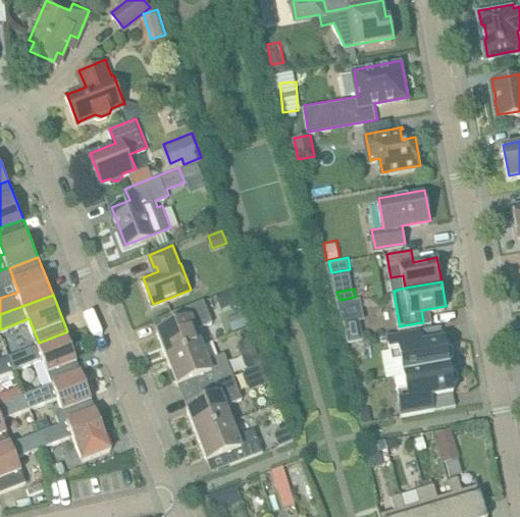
[(168,355),(203,342),(197,326),(213,320),(205,297),(172,310),(177,321),(158,328),(168,355)]
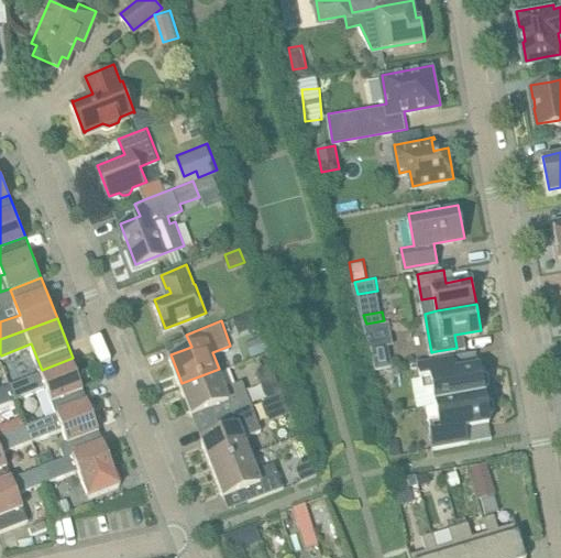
[(265,331),(246,339),(252,353),(271,347),(265,331)]
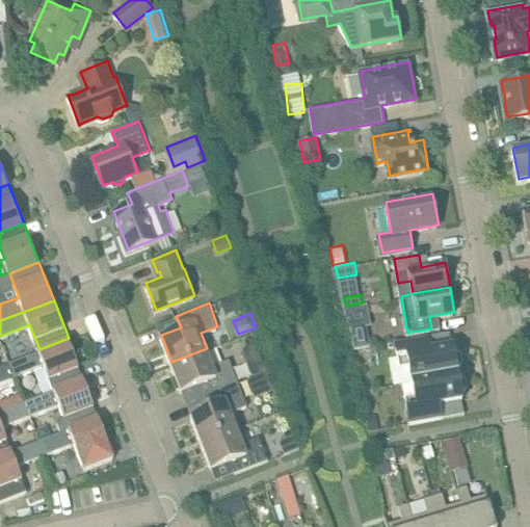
[(367,321),(350,324),(352,334),(354,346),(371,343),(367,321)]
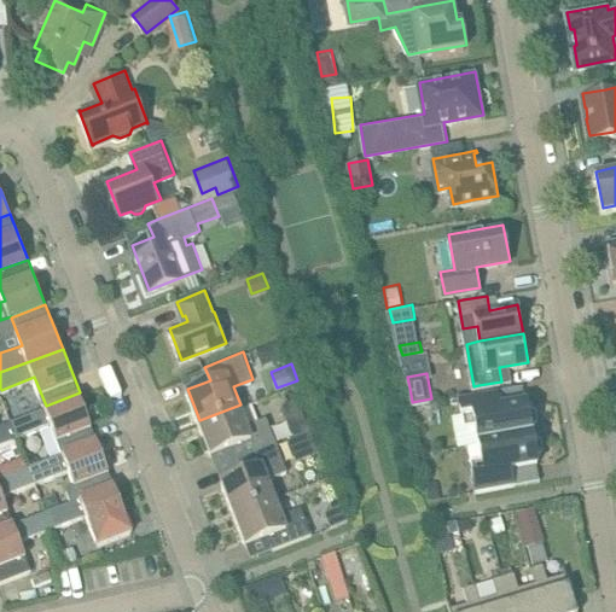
[(477,423),(480,439),(533,430),(532,424),(535,423),(539,418),(536,409),(533,406),(528,407),(527,398),(500,403),(498,386),(460,394),(465,424),(477,423)]
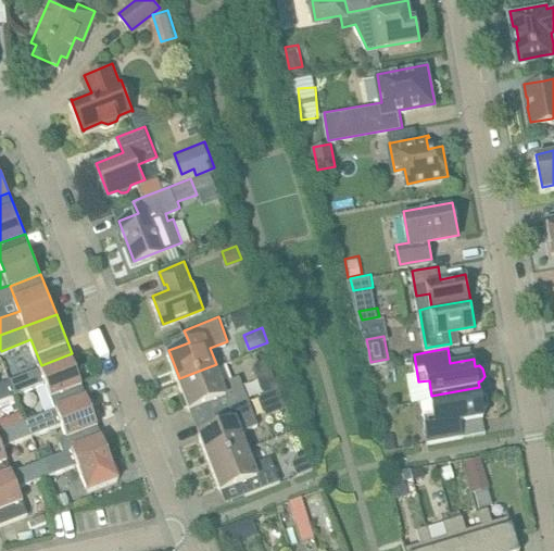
[(41,365),(11,377),(16,391),(47,379),(57,405),(87,393),(72,353),(41,365)]
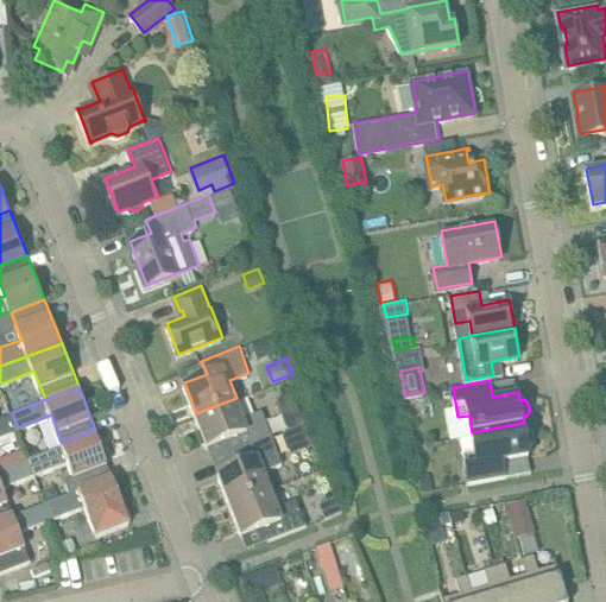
[(235,449),(273,435),(263,409),(242,416),(237,398),(196,413),(208,444),(231,436),(235,449)]
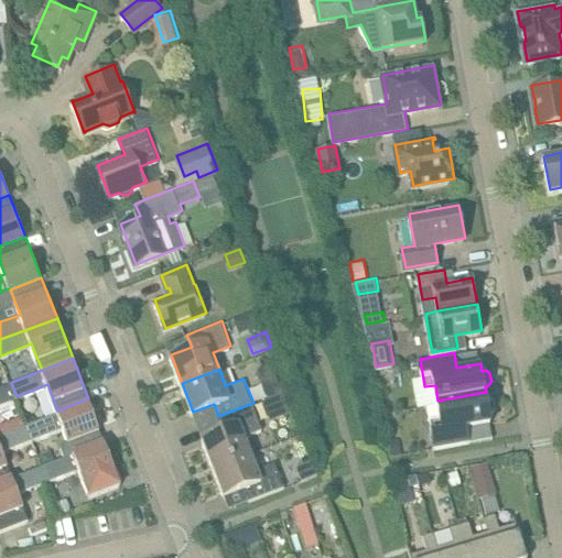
[(0,403),(17,396),(11,382),(0,385),(0,403)]
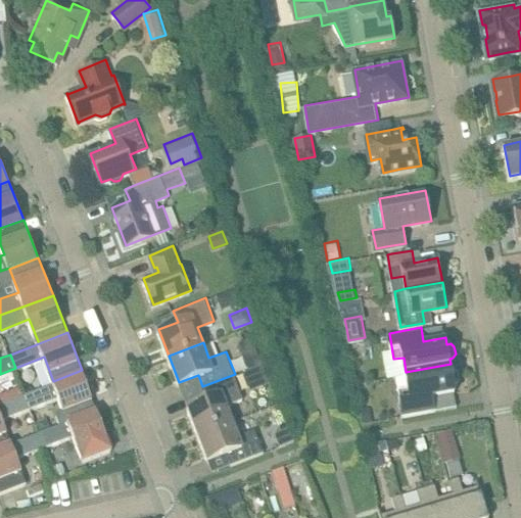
[(261,355),(248,359),(252,367),(265,363),(261,355)]
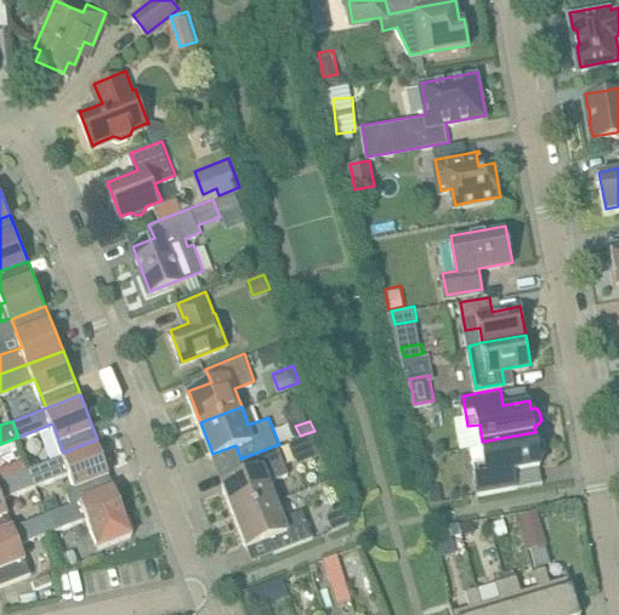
[(537,438),(535,432),(482,442),(486,459),(473,461),(480,491),(517,484),(515,468),(540,463),(539,455),(543,454),(546,449),(545,440),(540,437),(537,438)]
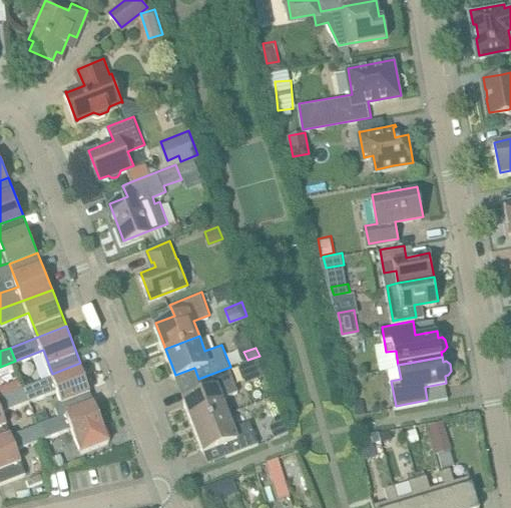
[(80,363),(52,374),(25,385),(30,399),(57,388),(62,399),(58,400),(56,406),(59,414),(95,401),(80,363)]
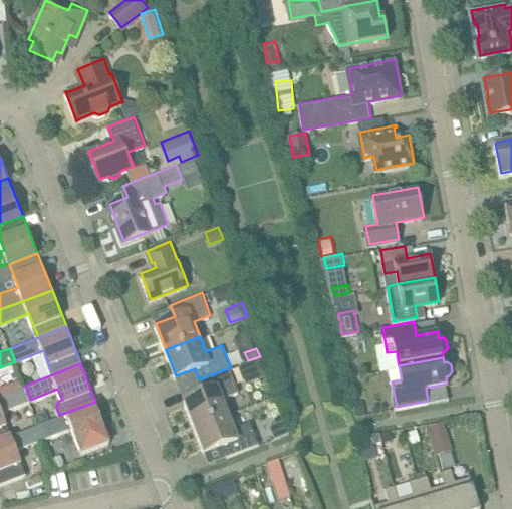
[(195,425),(229,412),(223,397),(240,390),(231,367),(199,379),(203,391),(185,399),(195,425)]
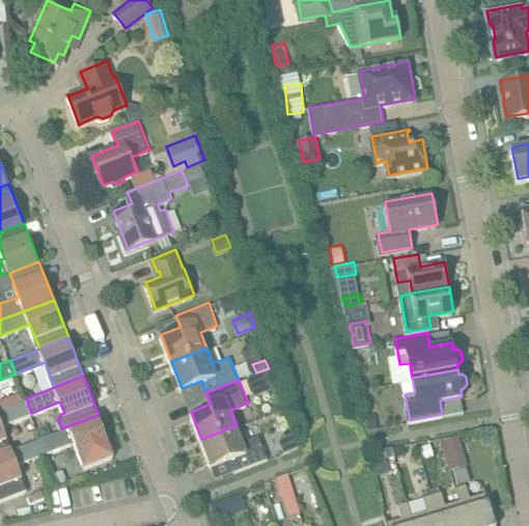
[(0,408),(0,452),(11,448),(2,424),(31,413),(26,398),(0,408)]
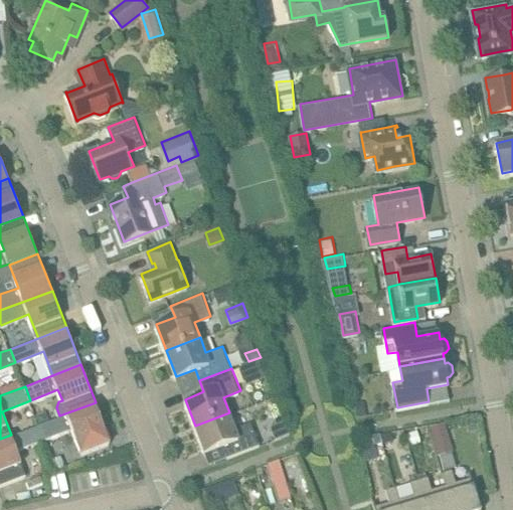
[(365,397),(356,398),(359,413),(367,411),(365,397)]
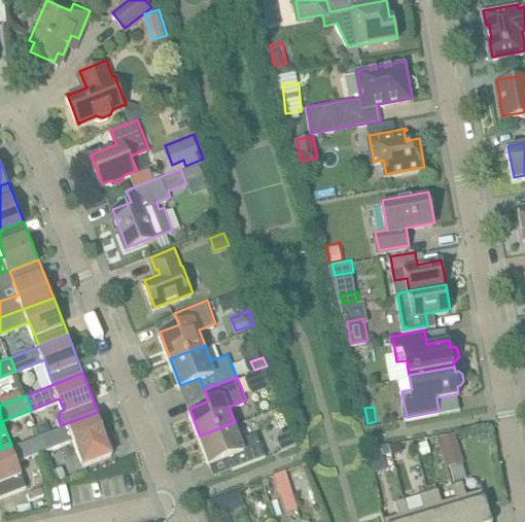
[(113,451),(98,412),(61,425),(40,433),(46,448),(74,438),(84,462),(113,451)]
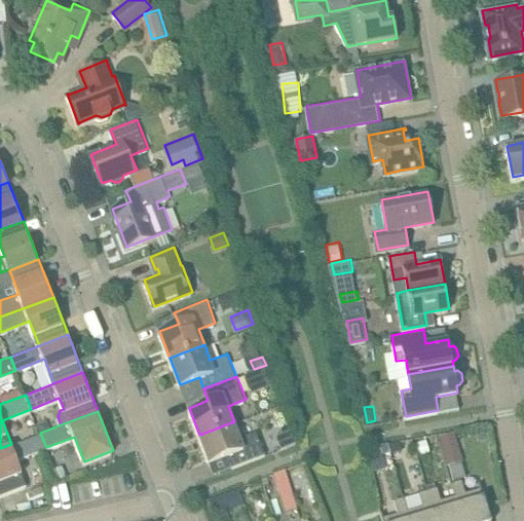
[(47,418),(38,421),(41,431),(50,428),(47,418)]
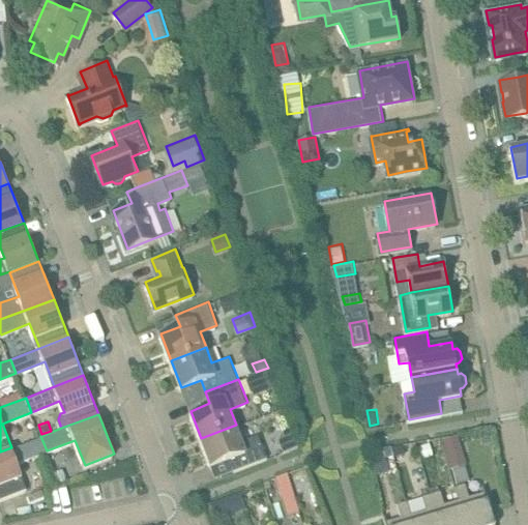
[(241,440),(236,425),(201,438),(211,465),(231,458),(235,469),(268,456),(259,433),(241,440)]
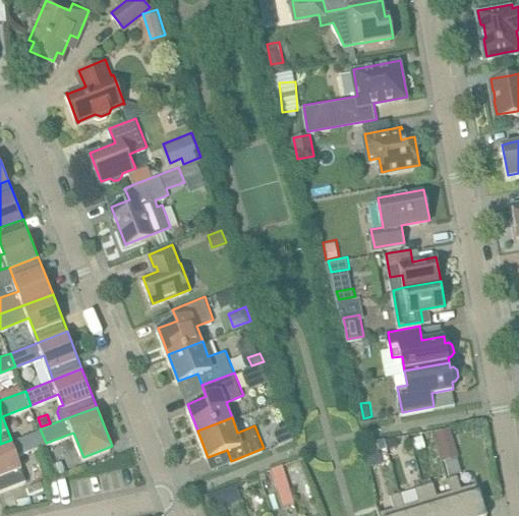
[(452,424),(436,430),(440,443),(456,438),(452,424)]
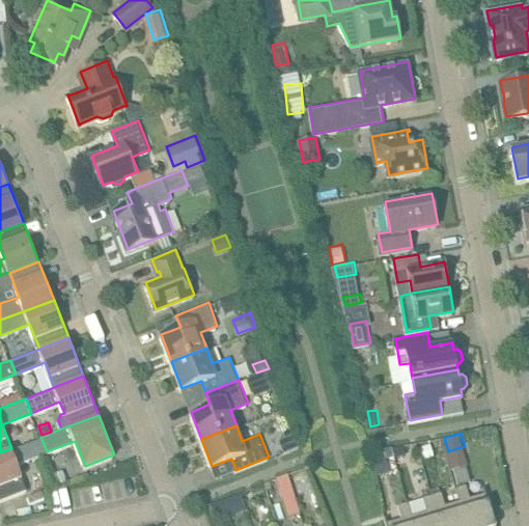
[(40,437),(11,448),(0,452),(0,498),(27,489),(18,463),(47,451),(40,437)]
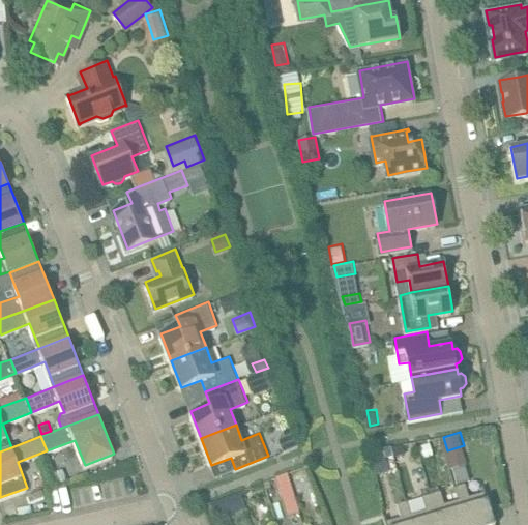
[(435,453),(431,440),(419,443),(423,456),(435,453)]
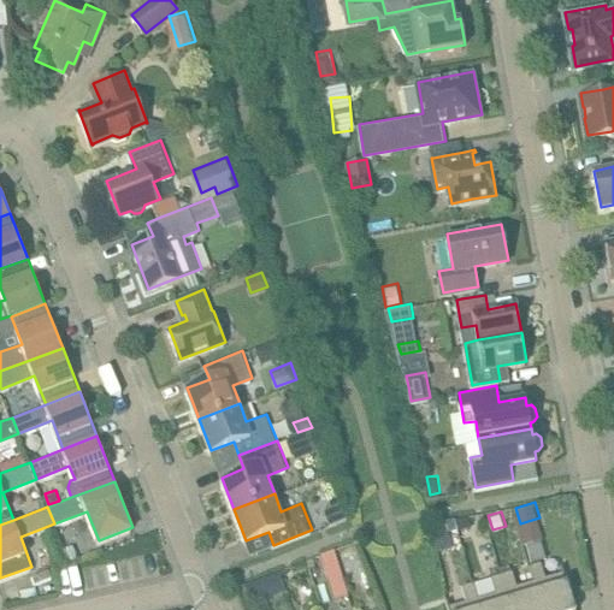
[(468,513),(456,517),(459,526),(459,527),(472,523),(468,514),(468,513)]
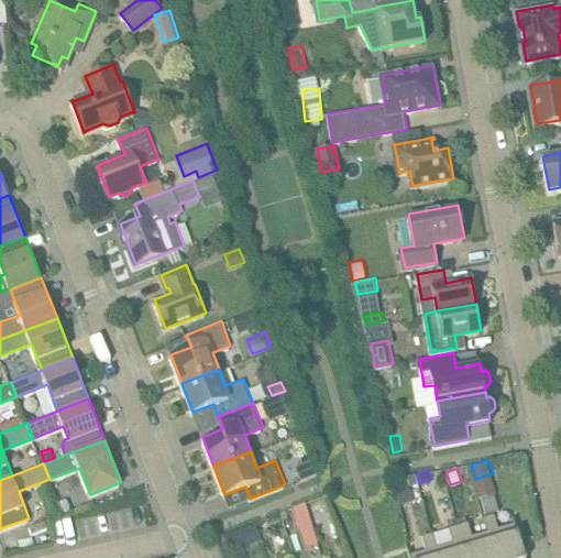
[(417,473),(417,472),(409,473),(409,472),(396,474),(398,485),(411,482),(419,481),(417,473)]
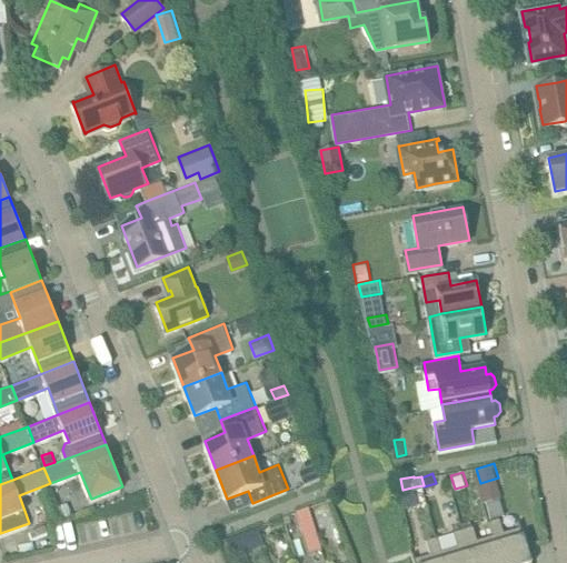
[(69,500),(58,504),(62,516),(73,512),(69,500)]
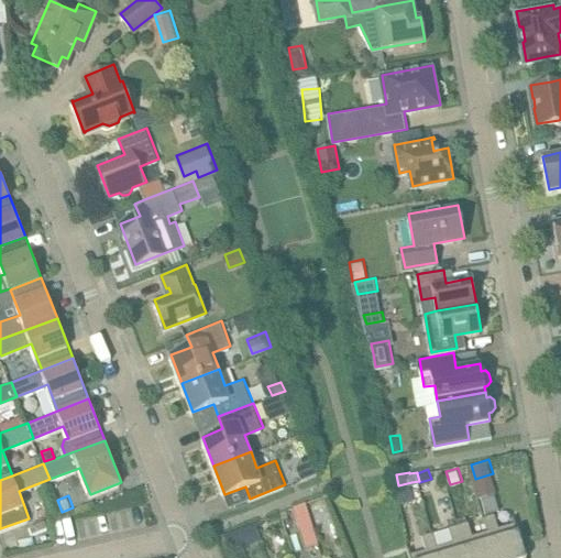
[(307,499),(295,504),(300,523),(312,520),(307,499)]
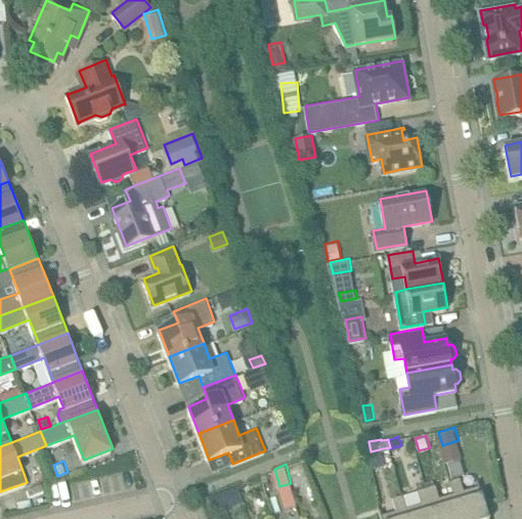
[(452,478),(455,491),(464,518),(490,518),(480,483),(465,488),(461,475),(452,478)]
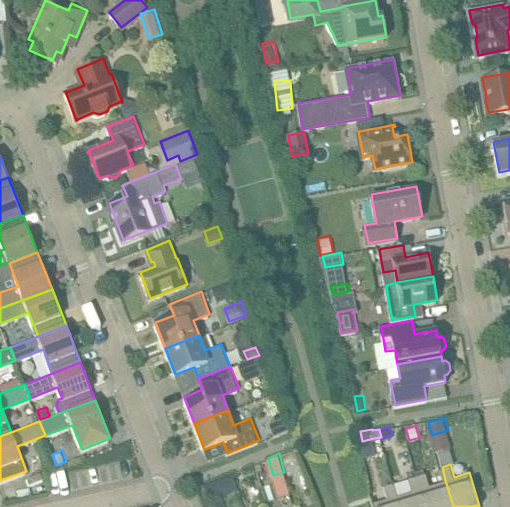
[(416,469),(417,474),(427,506),(453,506),(445,480),(430,484),(426,472),(425,472),(424,467),(416,469)]
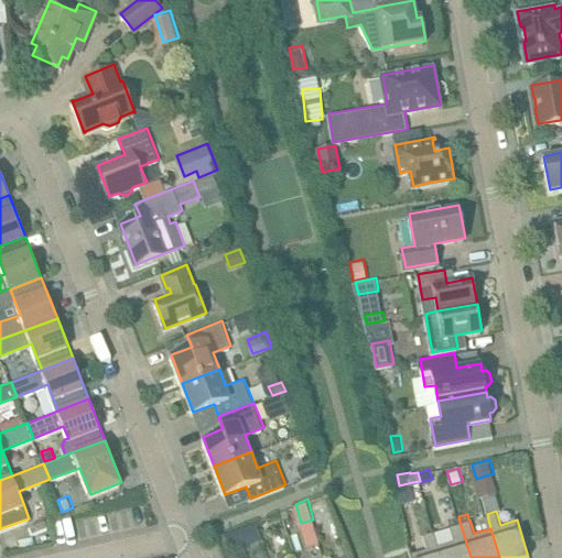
[(256,520),(239,526),(246,542),(262,536),(256,520)]
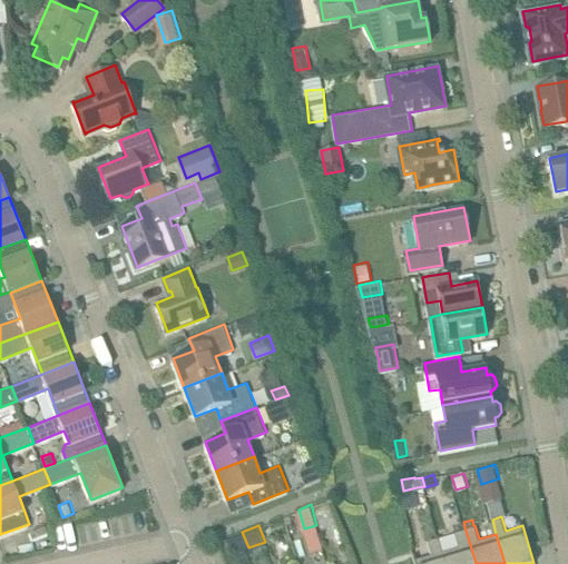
[(476,563),(464,527),(454,531),(459,545),(442,550),(446,563),(476,563)]
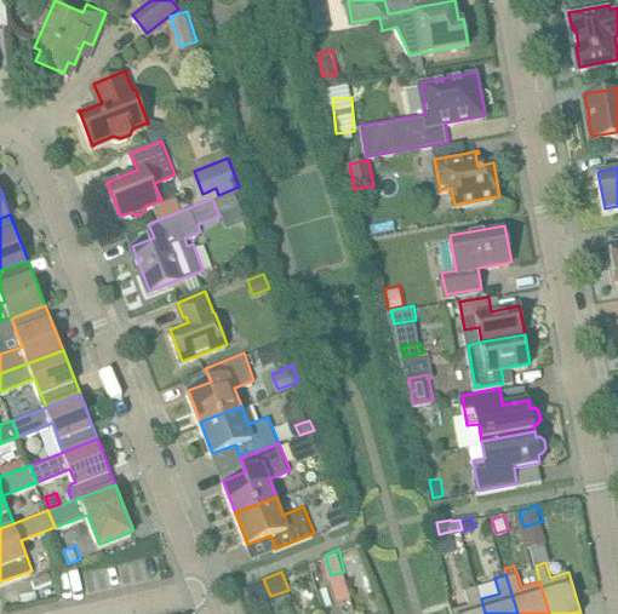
[(485,613),(481,598),(476,584),(467,586),(471,602),(452,608),(453,613),(485,613)]
